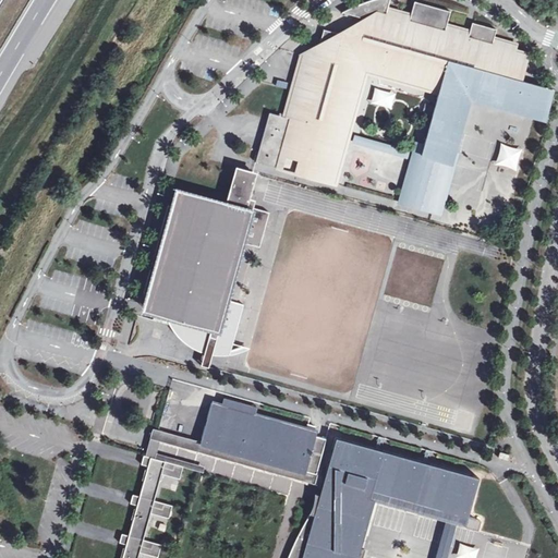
[(282,116),(269,112),(262,140),(266,141),(265,146),(261,145),(256,161),(280,168),(284,153),(302,157),(299,170),(311,173),(315,160),(308,158),(319,120),(351,129),(366,72),(368,62),(386,67),(384,76),(439,92),(422,155),(448,161),(451,150),(455,152),(460,133),(457,132),(460,120),(463,121),(469,101),(464,100),(466,93),(469,87),(480,91),(478,96),(495,101),(495,105),(513,110),(514,107),(526,110),(525,113),(545,119),(552,93),(543,91),(544,86),(521,80),(529,53),(517,50),(518,45),(495,38),(497,28),(473,22),(470,31),(470,33),(463,32),(464,29),(447,25),(451,11),(415,1),(411,14),(389,9),(390,0),(370,0),(367,1),(359,3),(350,8),(342,12),(367,19),(363,36),(343,31),(342,34),(324,29),(320,44),(318,48),(323,49),(319,59),(307,55),(290,118),(282,116)]
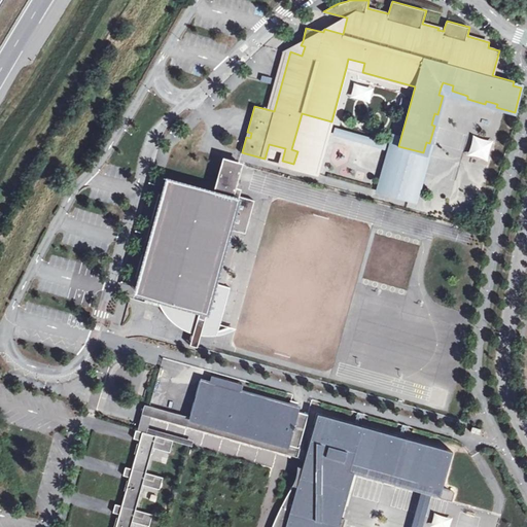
[(347,18),(324,29),(343,34),(347,18)]
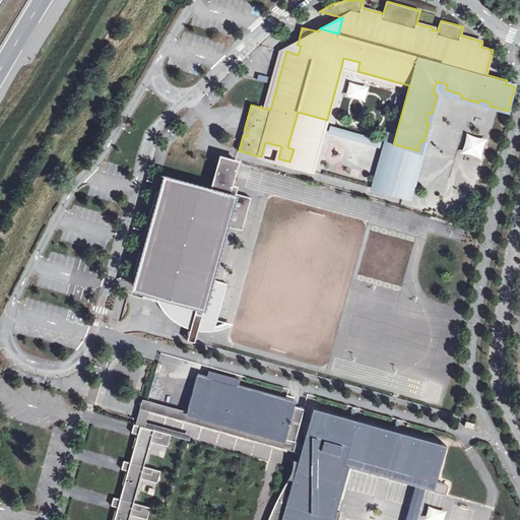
[(299,41),(282,50),(286,51),(298,55),(301,46),(297,45),(299,41)]
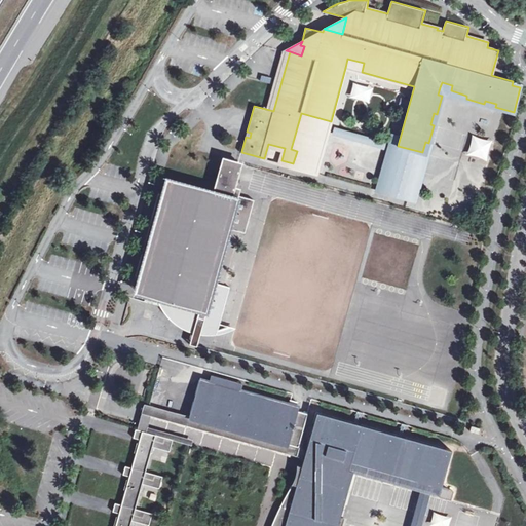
[(286,50),(283,49),(266,109),(273,111),(290,51),(286,50)]
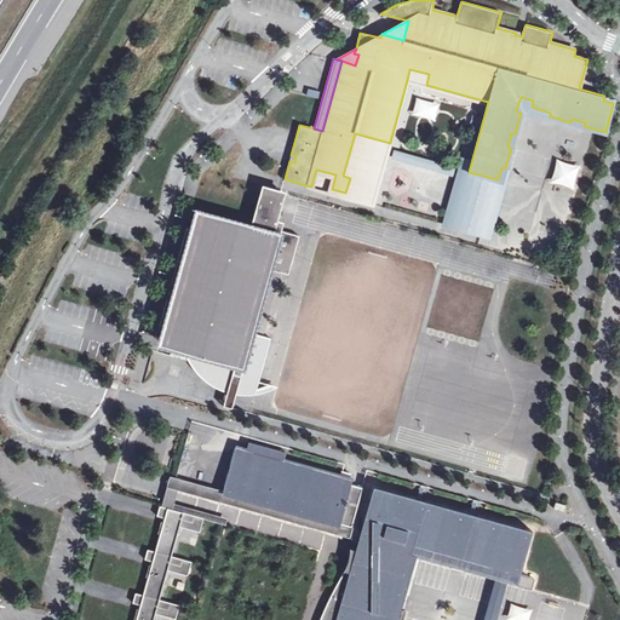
[(409,69),(407,80),(426,85),(429,74),(409,69)]
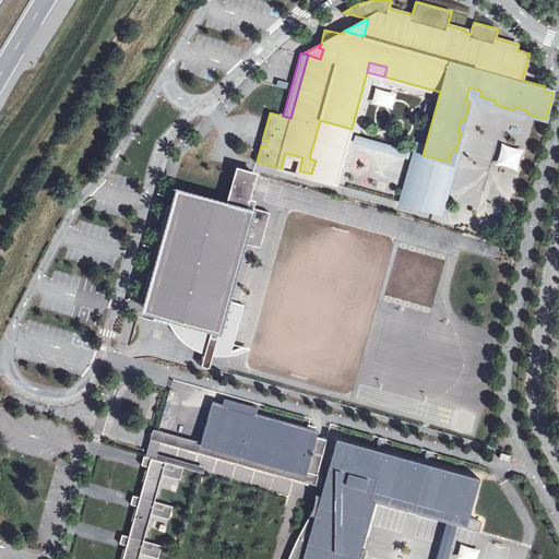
[(352,129),(320,120),(309,158),(316,161),(311,174),(310,177),(335,183),(352,129)]
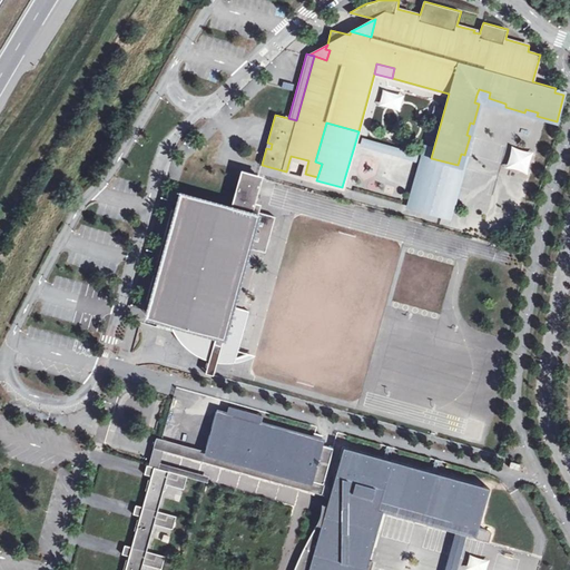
[(362,138),(361,146),(402,156),(404,149),(362,138)]
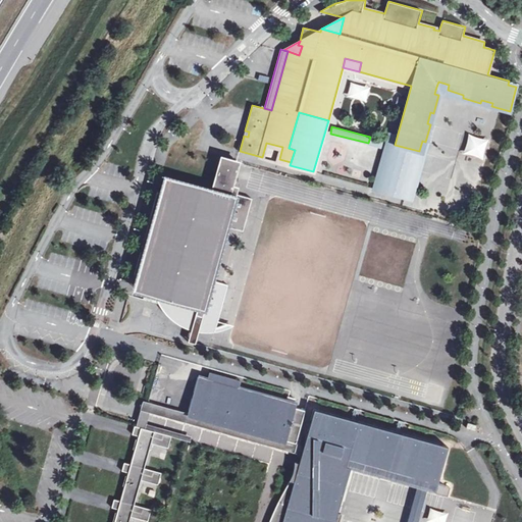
[(161,305),(174,309),(173,315),(175,317),(176,318),(177,319),(178,320),(180,321),(183,322),(185,323),(186,323),(190,325),(194,327),(195,325),(199,326),(198,328),(201,329),(204,329),(206,329),(208,329),(211,329),(213,329),(216,328),(218,321),(220,313),(228,284),(212,280),(227,227),(244,231),(253,199),(237,194),(238,189),(231,188),(239,162),(222,157),(212,192),(170,179),(166,195),(162,194),(157,192),(150,220),(155,221),(148,248),(143,247),(135,274),(139,275),(143,276),(140,291),(146,293),(163,297),(161,305)]
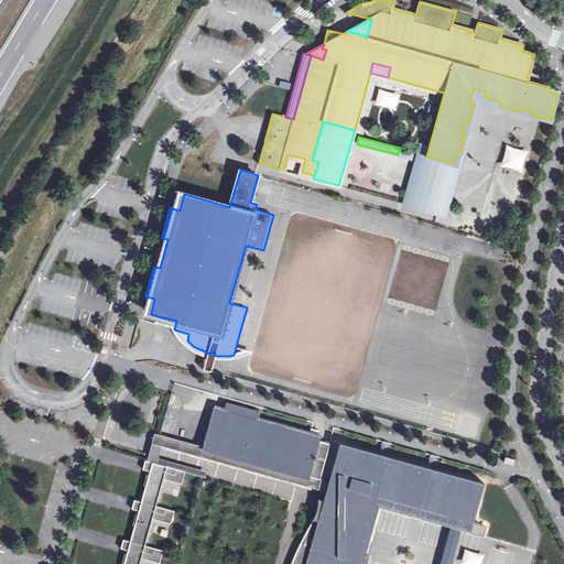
[(184,194),(180,193),(175,209),(180,210),(184,194)]
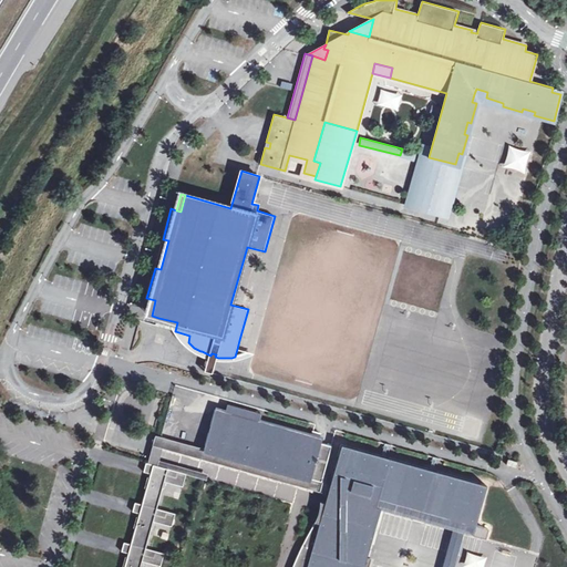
[(163,239),(155,268),(161,269),(168,240),(163,239)]
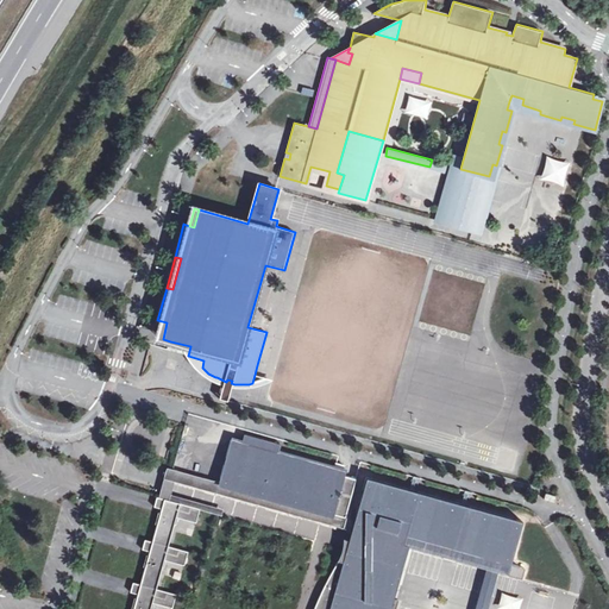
[(190,346),(170,341),(168,351),(188,356),(190,346)]
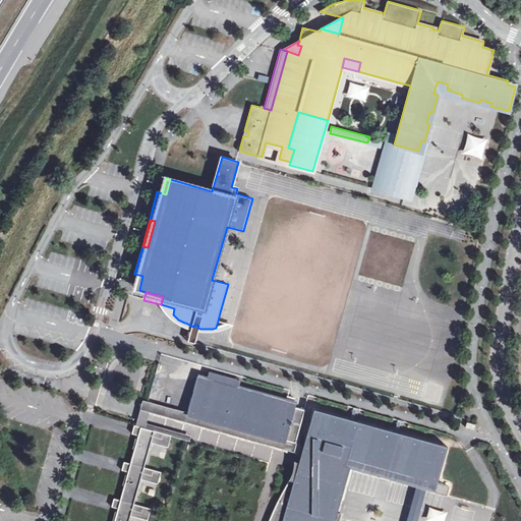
[(208,379),(198,375),(188,412),(296,443),(305,410),(296,407),(297,404),(239,388),(241,380),(215,372),(213,380),(208,379)]
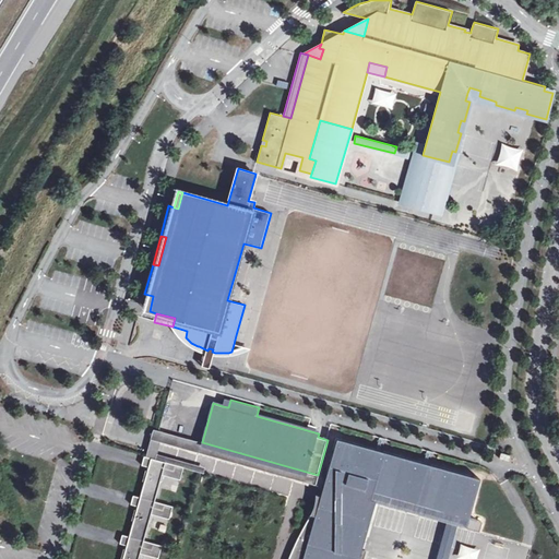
[(154,428),(151,438),(199,452),(316,485),(323,487),(326,478),(318,475),(202,442),(154,428)]
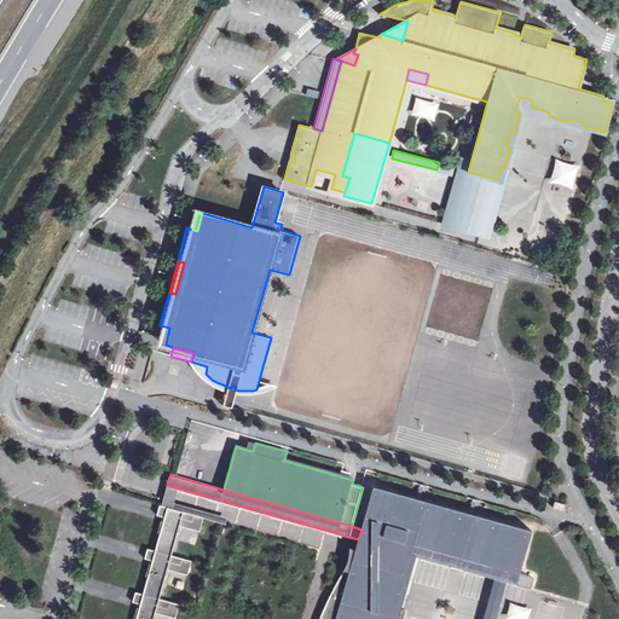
[(416,502),(417,497),(374,485),(362,530),(365,531),(360,545),(354,556),(350,562),(346,567),(341,576),(333,590),(330,595),(320,615),(319,618),(401,618),(405,609),(395,607),(411,553),(414,543),(457,555),(460,547),(469,549),(467,557),(510,570),(513,561),(521,563),(531,534),(521,532),(522,527),(479,515),(478,519),(468,516),(469,513),(426,499),(424,504),(416,502)]
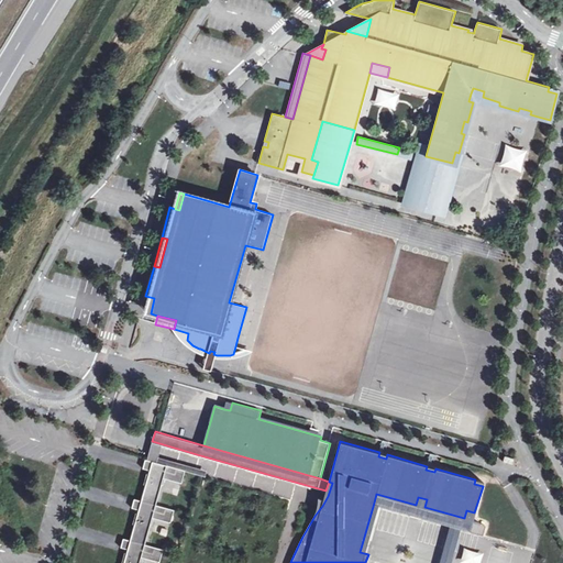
[(158,456),(157,462),(186,470),(206,475),(208,470),(158,456)]
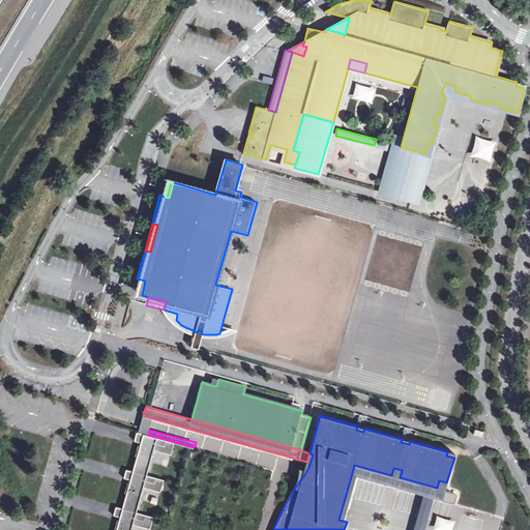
[(138,432),(137,434),(174,445),(175,442),(148,435),(144,434),(138,432)]
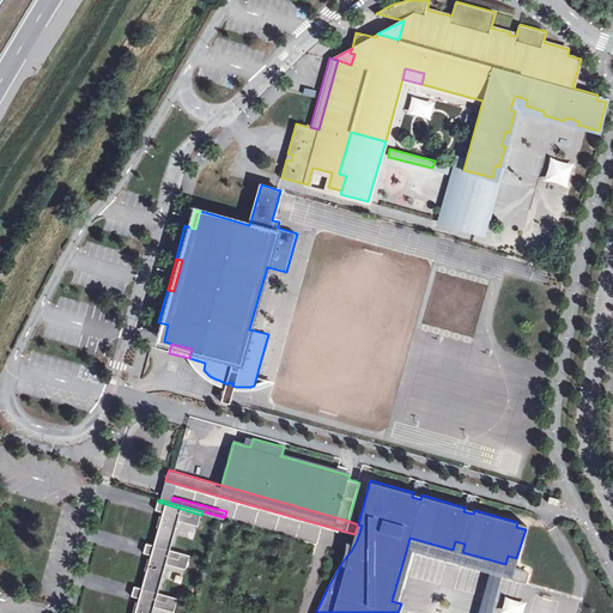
[(201,515),(158,502),(156,509),(164,511),(163,515),(161,515),(157,527),(159,527),(155,545),(147,542),(144,552),(152,554),(151,558),(149,558),(145,570),(147,570),(144,584),(159,589),(164,570),(165,570),(168,563),(187,569),(192,554),(171,548),(177,527),(178,527),(180,520),(199,525),(201,515)]
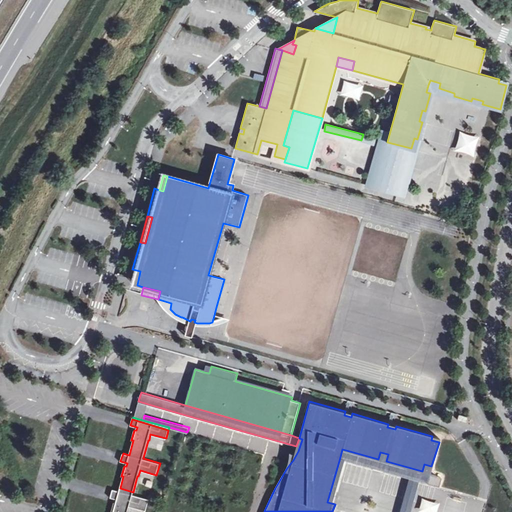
[(302,439),(299,438),(296,446),(293,460),(298,451),(302,439)]
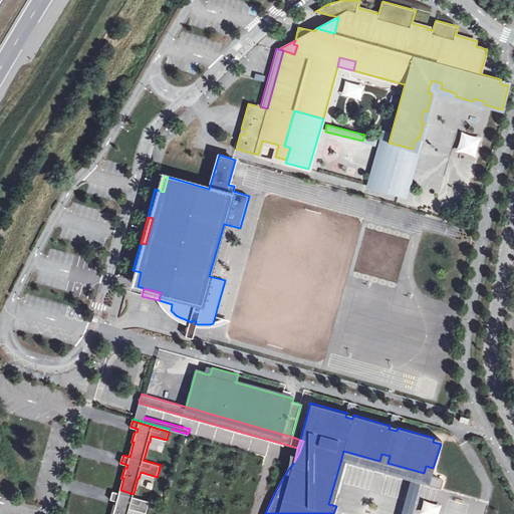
[(429,483),(431,476),(424,473),(388,463),(379,461),(343,451),(341,459),(412,479),(421,481),(429,483)]
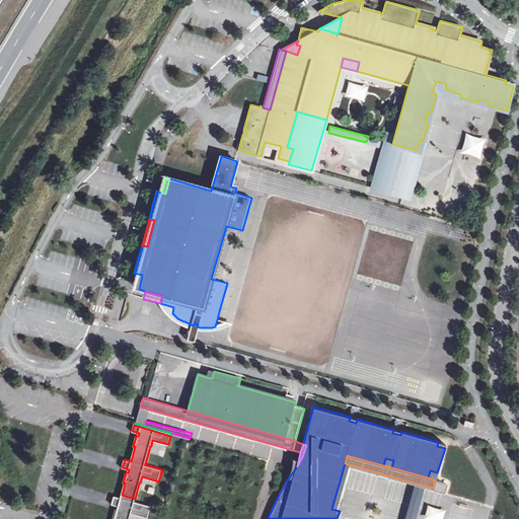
[(393,460),(385,458),(383,465),(391,467),(393,460)]
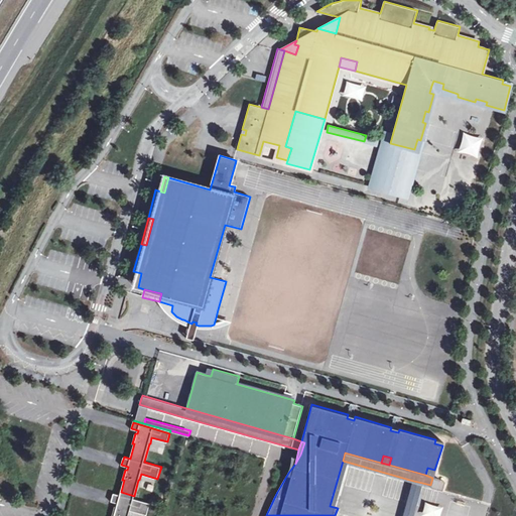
[(434,470),(427,468),(425,475),(432,478),(434,470)]
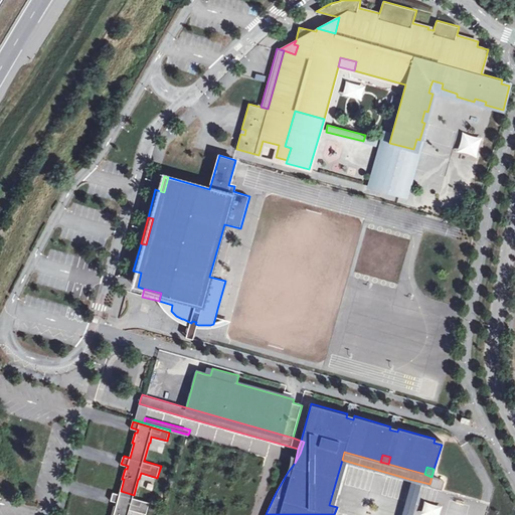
[(439,479),(432,477),(430,484),(430,486),(437,488),(439,479)]
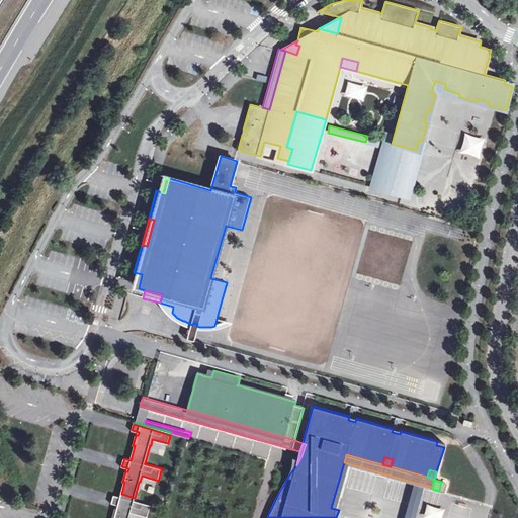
[(414,517),(424,485),(415,483),(404,517),(414,517)]
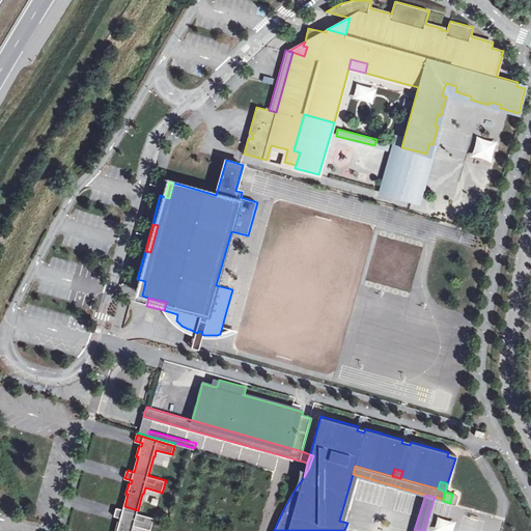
[(123,508),(117,507),(114,515),(120,518),(119,521),(117,530),(116,530),(131,530),(132,530),(133,530),(135,525),(150,529),(155,518),(137,512),(138,510),(124,506),(123,508)]
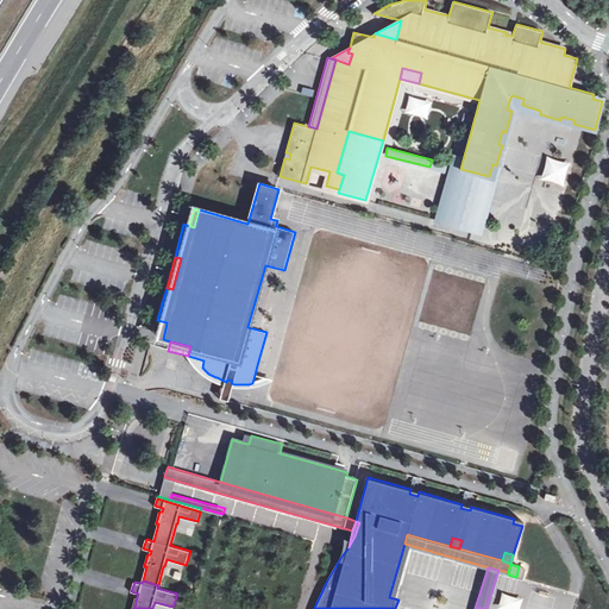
[(498,608),(519,608),(522,597),(501,594),(497,608),(498,608)]
